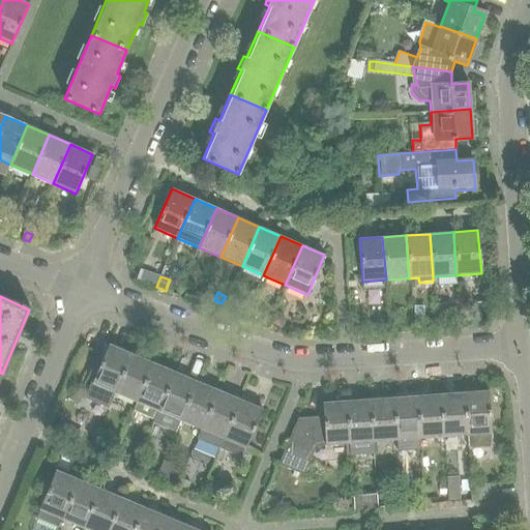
[(239,301),(236,310),(245,314),(248,305),(239,301)]
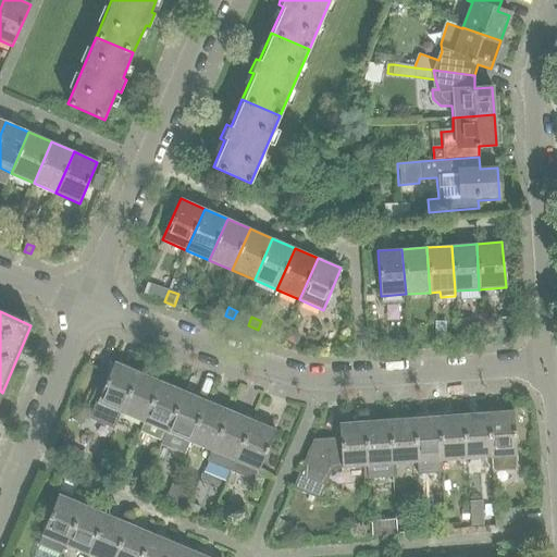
[(473,322),(460,322),(461,334),(473,334),(473,322)]
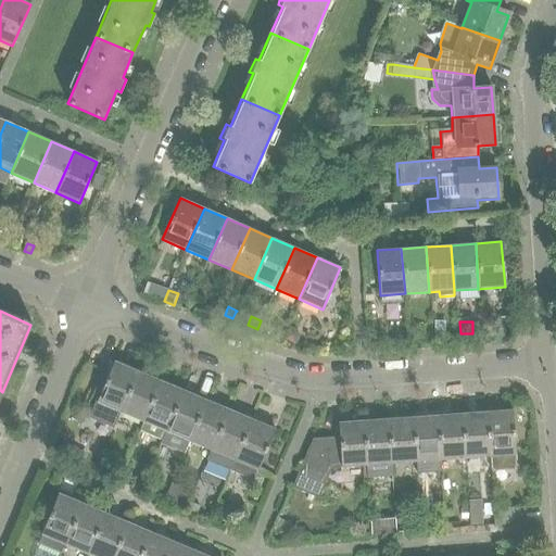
[(434,323),(434,331),(445,331),(445,323),(434,323)]
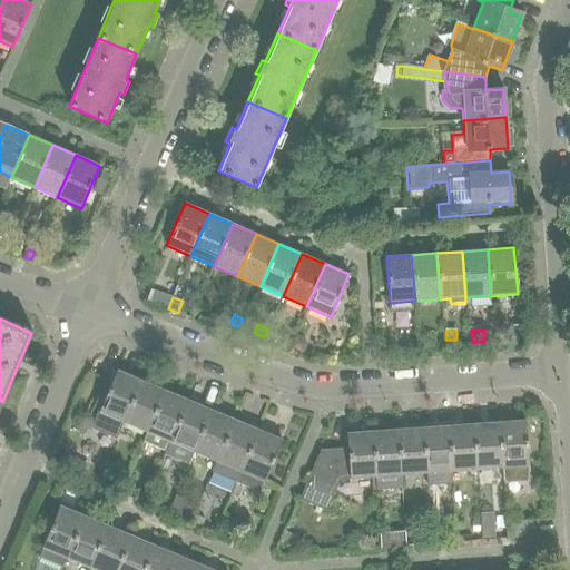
[(306,346),(304,342),(304,340),(297,336),(296,340),(292,349),(303,353),(306,346)]
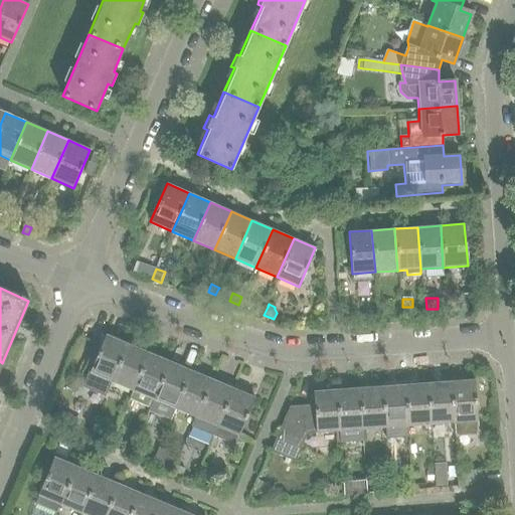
[(90,373),(91,373),(112,382),(128,344),(106,334),(90,373)]
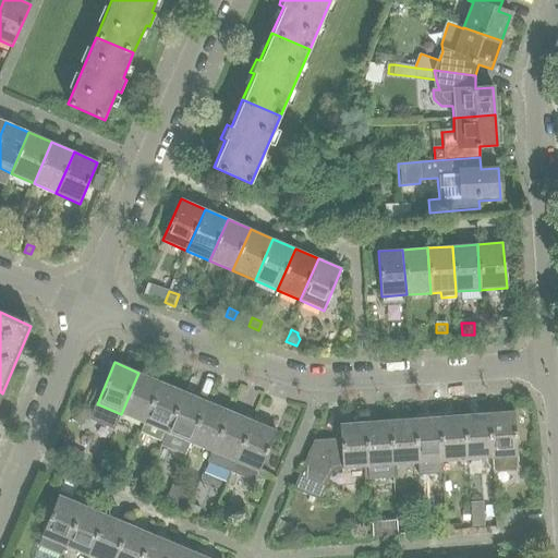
[(121,414),(144,424),(161,383),(138,373),(121,414)]
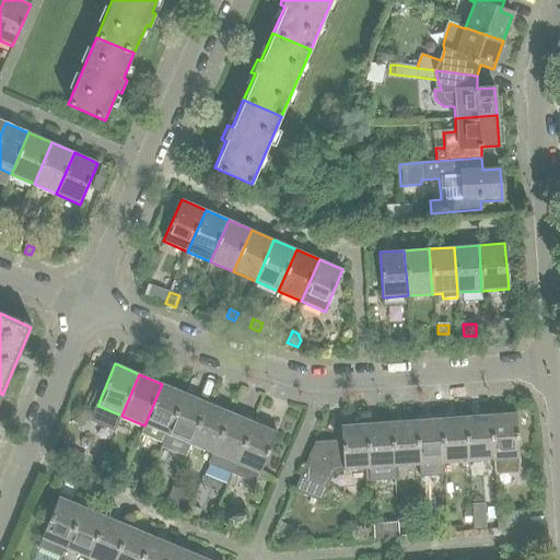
[(165,434),(167,435),(185,393),(162,384),(144,426),(146,426),(142,434),(162,442),(165,434)]
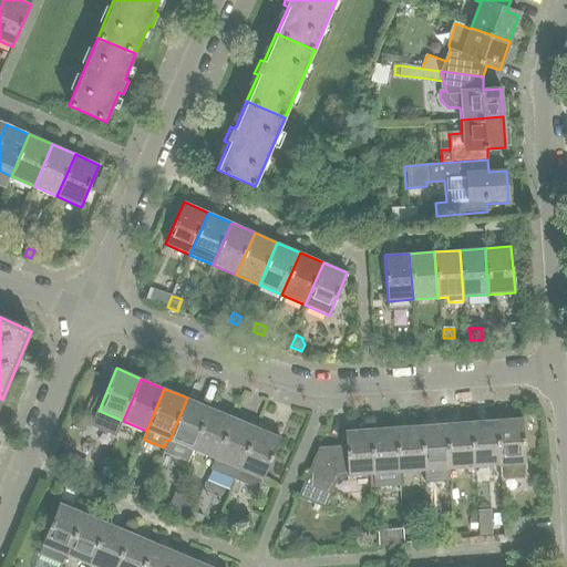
[(187,398),(169,441),(193,451),(210,408),(187,398)]
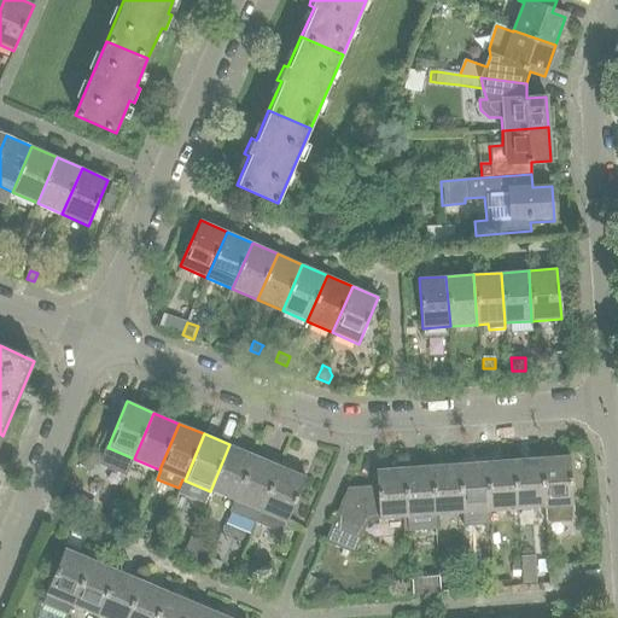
[(210,491),(234,501),(255,455),(229,444),(210,491)]
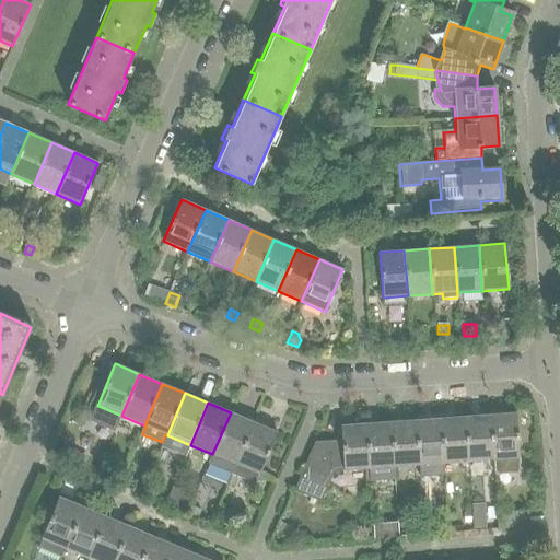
[(212,454),(235,464),(253,422),(231,412),(212,454)]
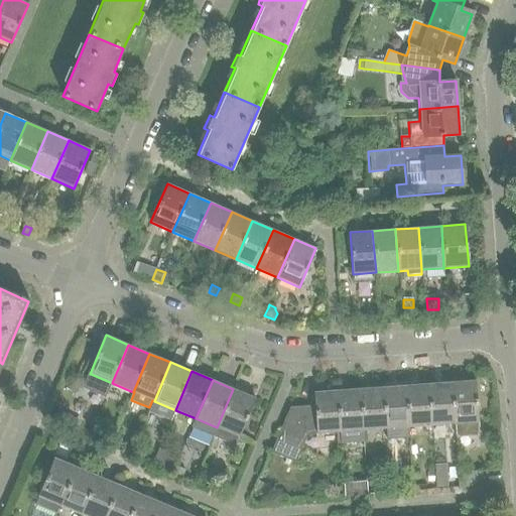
[(478,436),(477,422),(478,422),(475,380),(450,382),(454,424),(456,423),(457,438),(478,436)]
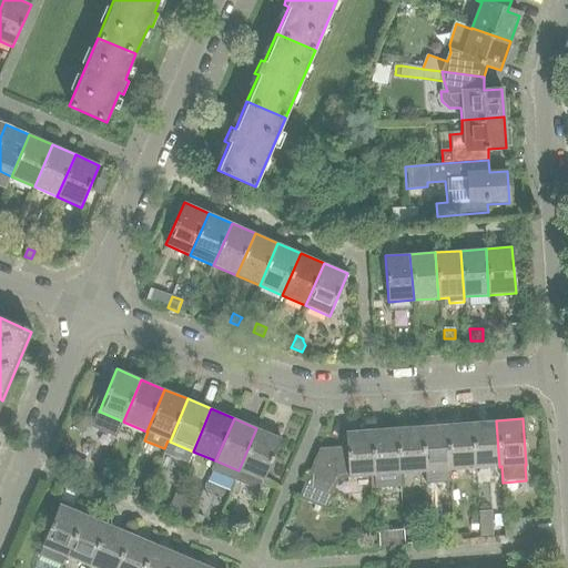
[(474,468),(499,467),(496,421),(472,423),(474,468)]
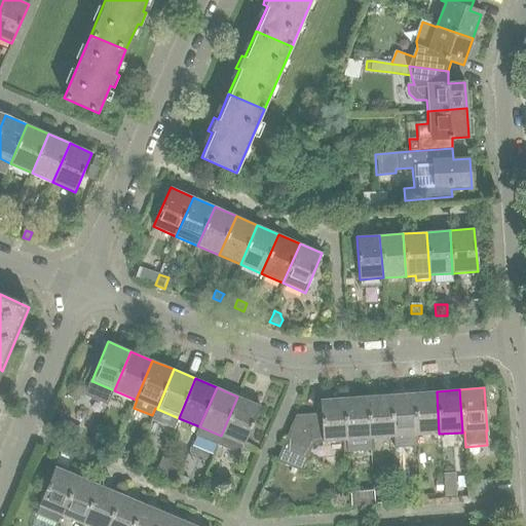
[(416,436),(439,434),(437,391),(413,392),(416,436)]
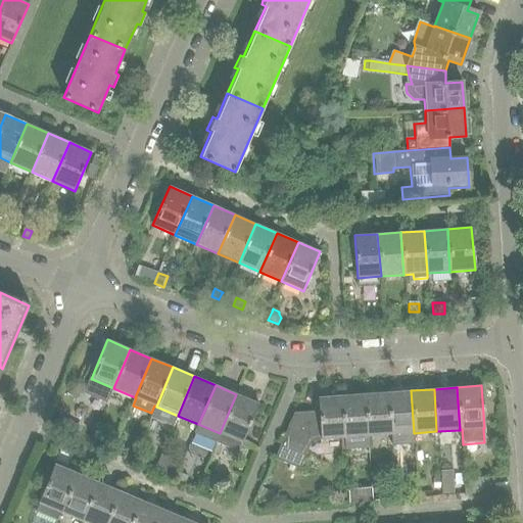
[(390,434),(414,433),(411,390),(387,392),(390,434)]
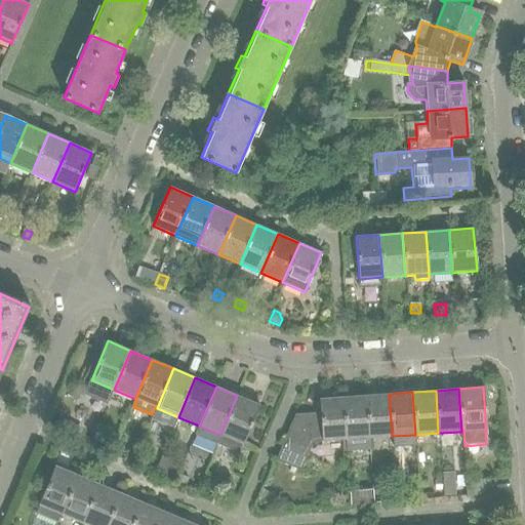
[(369,438),(392,436),(389,394),(366,396),(369,438)]
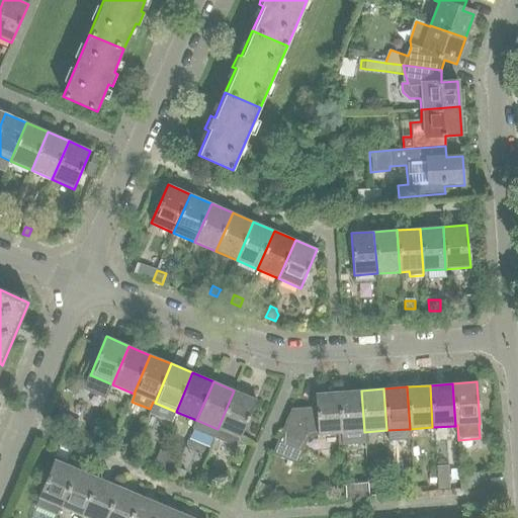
[(256,400),(234,391),(218,429),(213,438),(236,447),(256,400)]
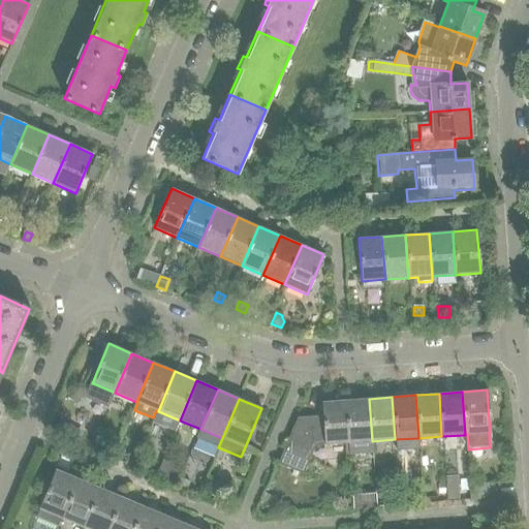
[(345,400),(348,442),(372,441),(369,399),(345,400)]
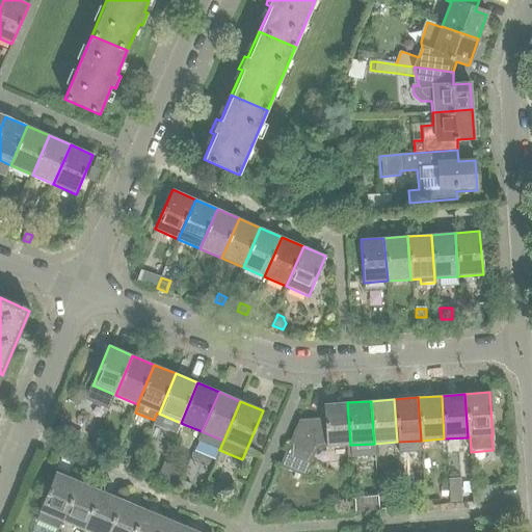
[(317,447),(350,445),(347,402),(323,404),(324,419),(299,420),(280,467),(304,477),(317,447)]
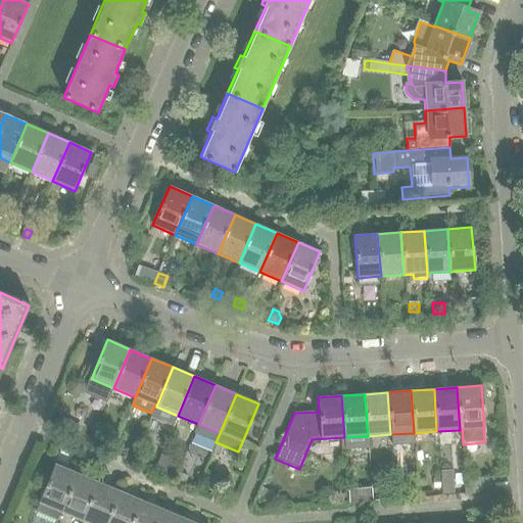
[(116,443),(111,454),(117,456),(123,446),(116,443)]
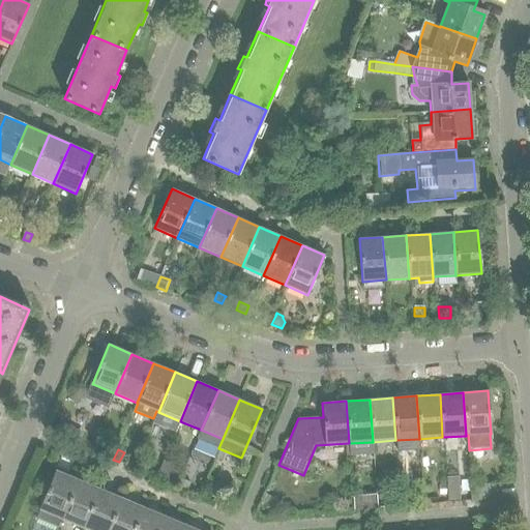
[(164,461),(156,477),(167,481),(174,465),(164,461)]
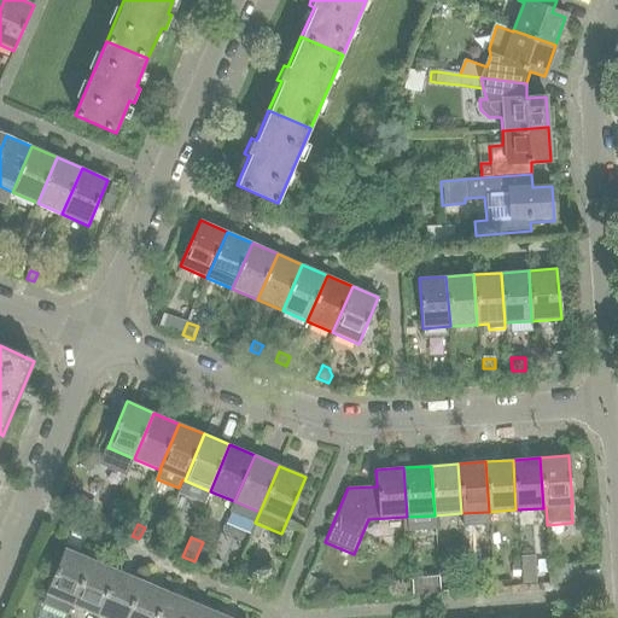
[(46,595),(73,606),(92,560),(65,548),(46,595)]
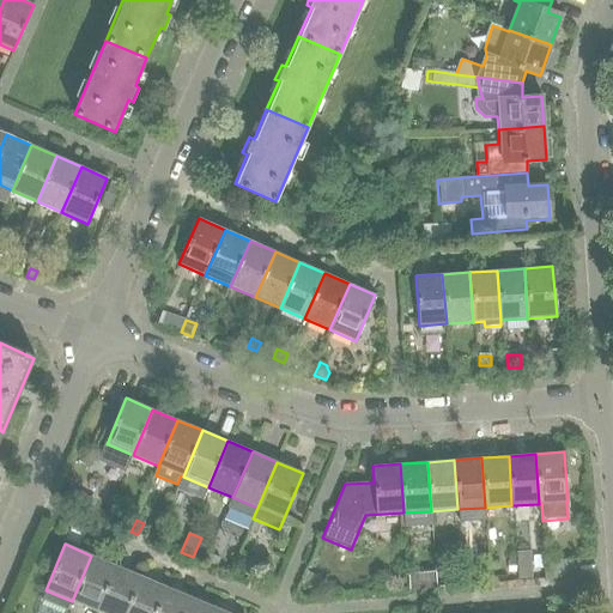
[(530,551),(515,552),(517,580),(533,578),(530,551)]
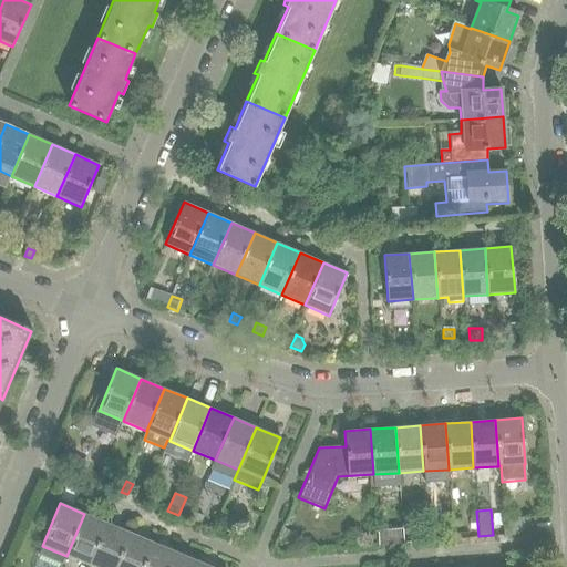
[(193,513),(191,519),(200,524),(204,516),(193,513)]
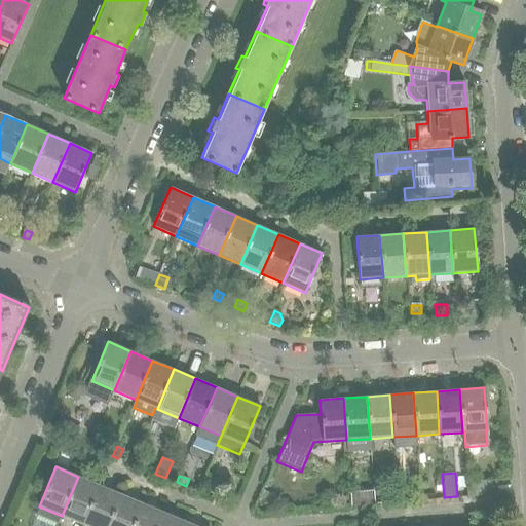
[(62,516),(83,525),(100,485),(78,477),(62,516)]
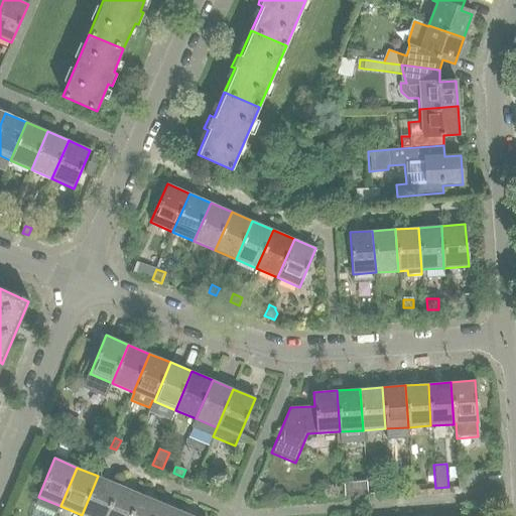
[(209,470),(204,481),(216,487),(221,475),(209,470)]
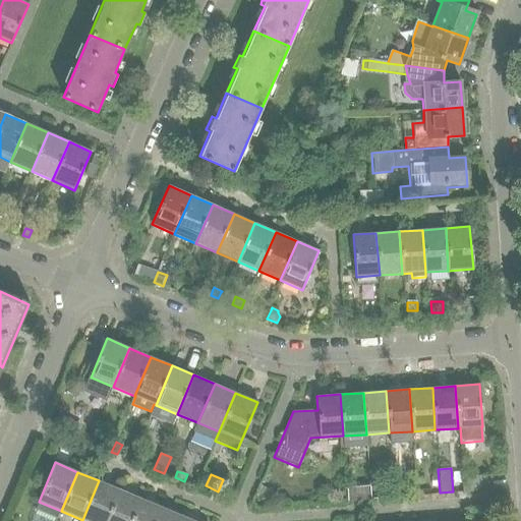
[(106,520),(120,489),(99,480),(82,520),(84,520),(106,520)]
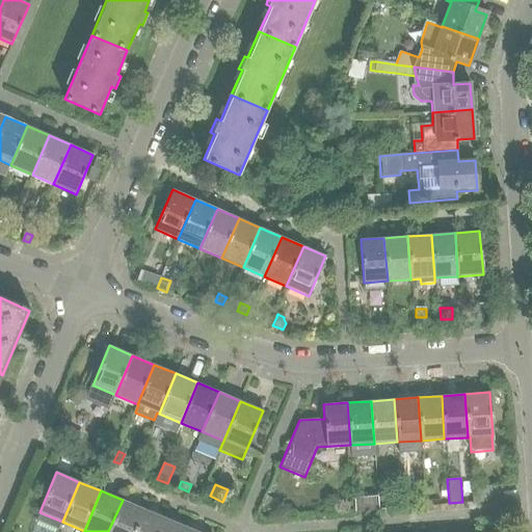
[(377,497),(366,498),(367,511),(378,510),(377,497)]
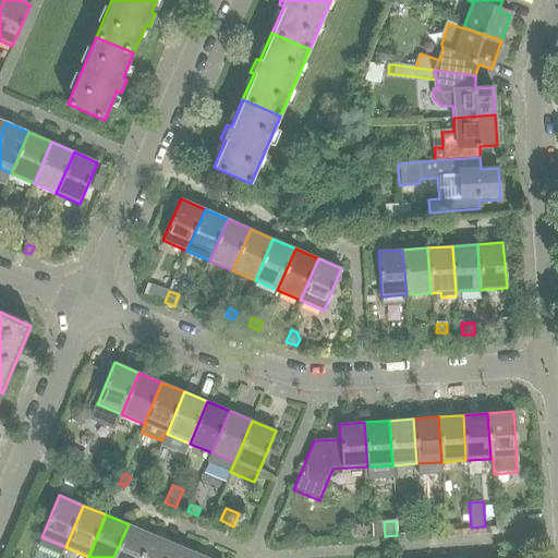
[(421,521),(410,522),(410,535),(421,534),(421,521)]
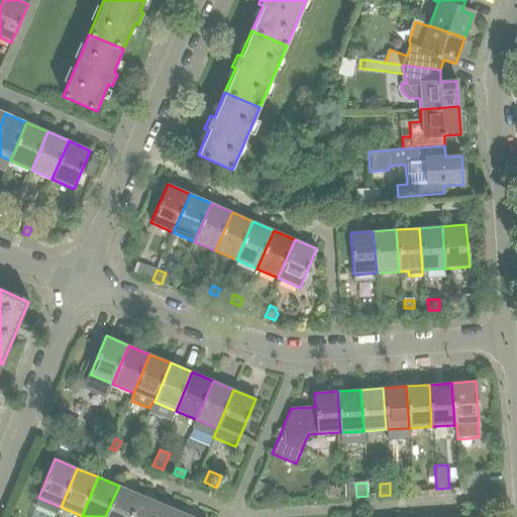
[(273,489),(263,485),(260,492),(269,497),(273,489)]
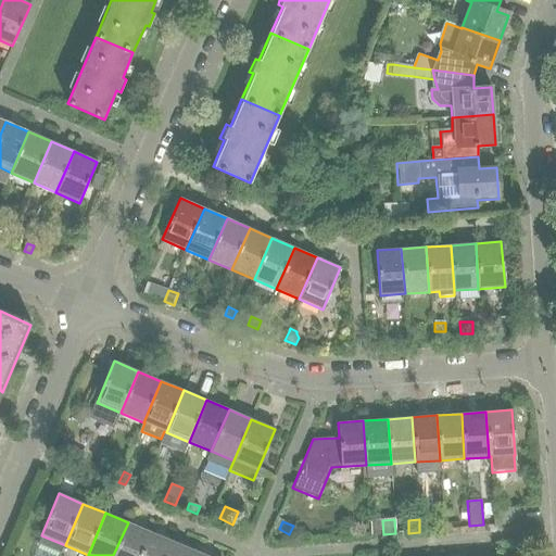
[(113,555),(140,555),(151,532),(128,522),(113,555)]
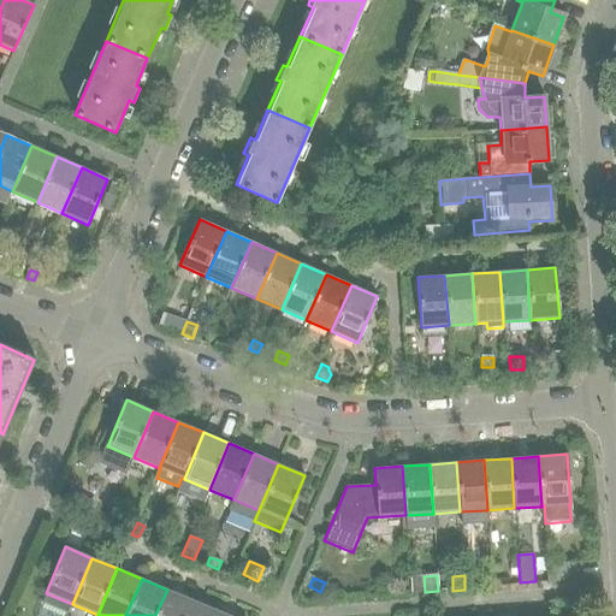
[(184,615),(191,600),(167,590),(155,615),(184,615)]
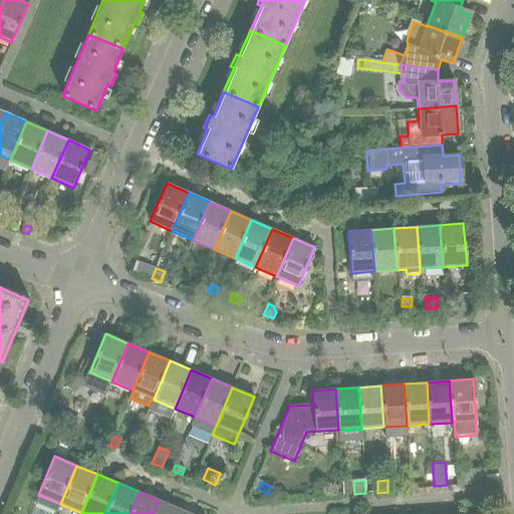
[(154,513),(179,513),(181,509),(160,501),(154,513)]
